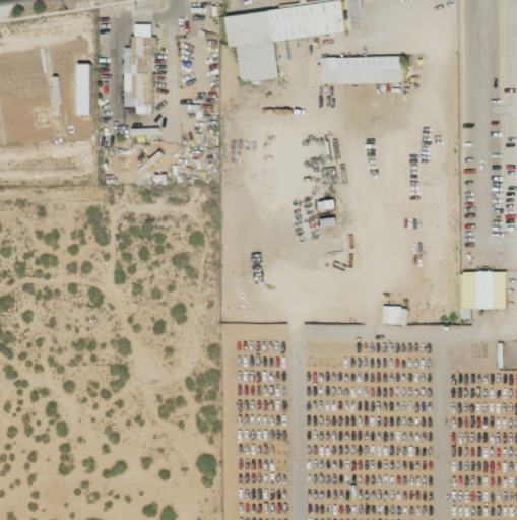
[(223,15),(228,48),(236,47),(240,83),(277,78),(272,41),(344,31),(340,1),(223,15)]
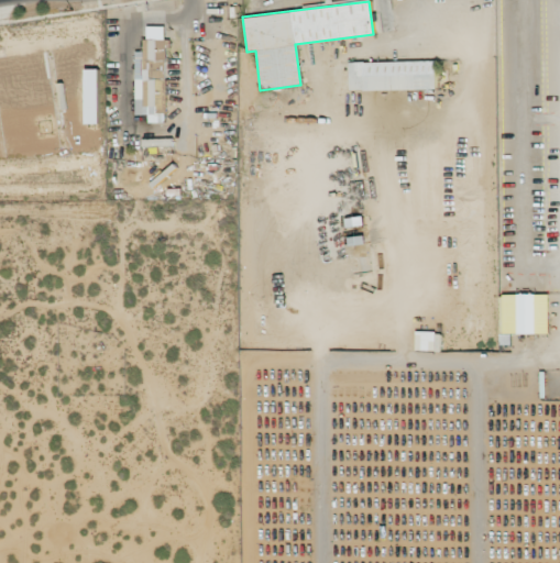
[(133,114),(145,114),(145,122),(163,122),(163,113),(156,113),(156,96),(163,96),(163,26),(144,26),(144,39),(140,39),(140,51),(132,51),(133,114)]
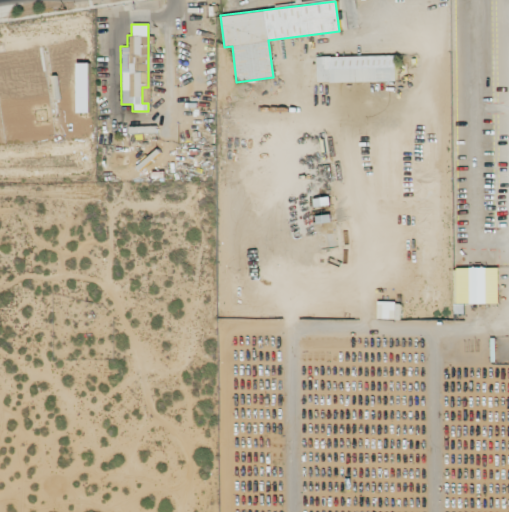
[(395,81),(395,55),(315,57),(315,83),(395,81)]
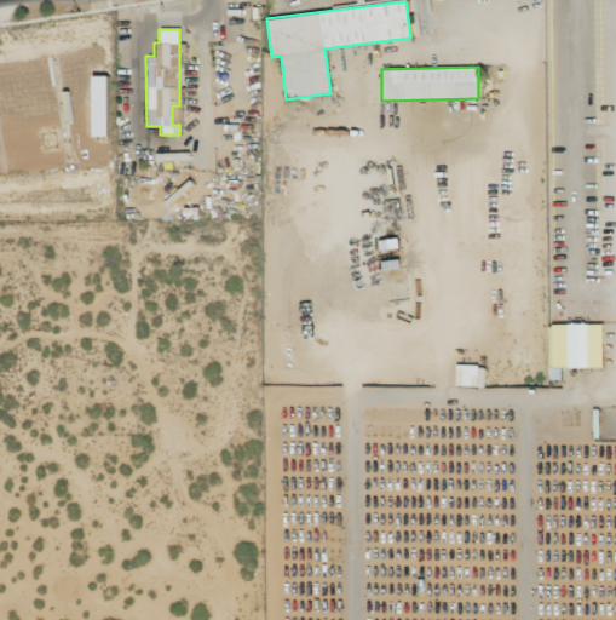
[(107,136),(107,76),(92,76),(92,136),(107,136)]
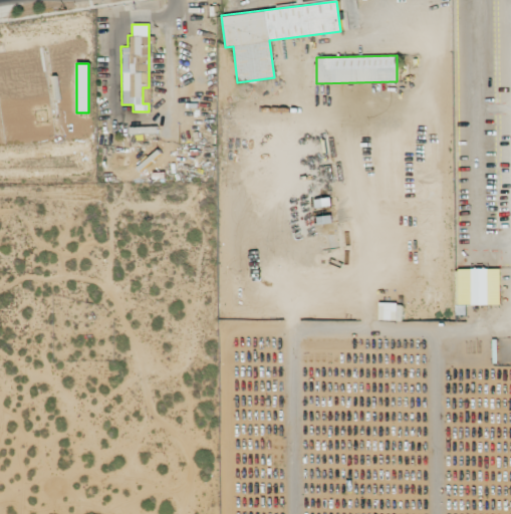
[(498,304),(497,268),(453,269),(454,305),(498,304)]
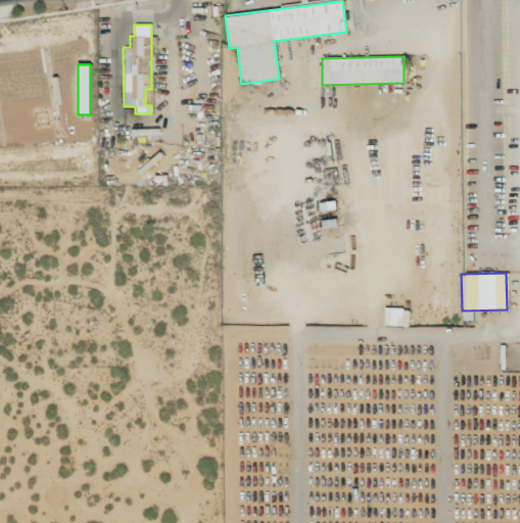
[(383,325),(407,326),(407,315),(383,314),(383,325)]
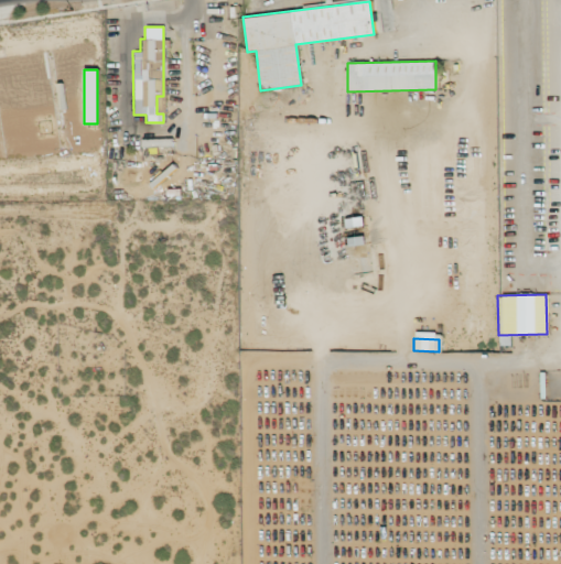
All buildings are outlined.
